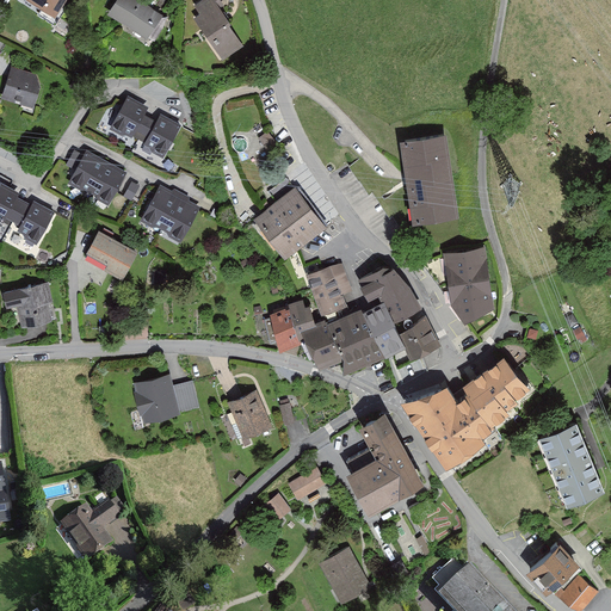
[(66,0),(26,0),(55,18),(66,0)]
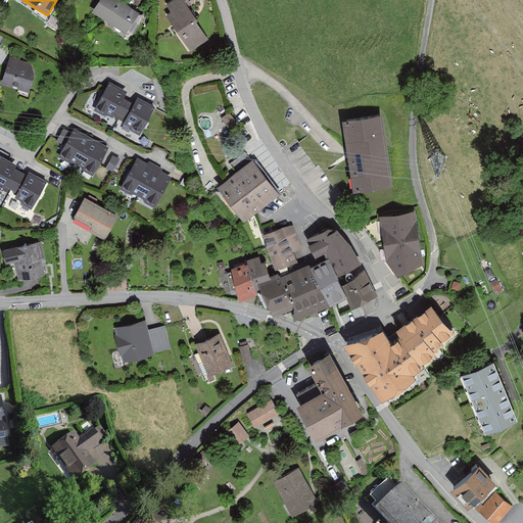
[(141,11),(122,0),(99,0),(93,12),(129,34),(141,11)]
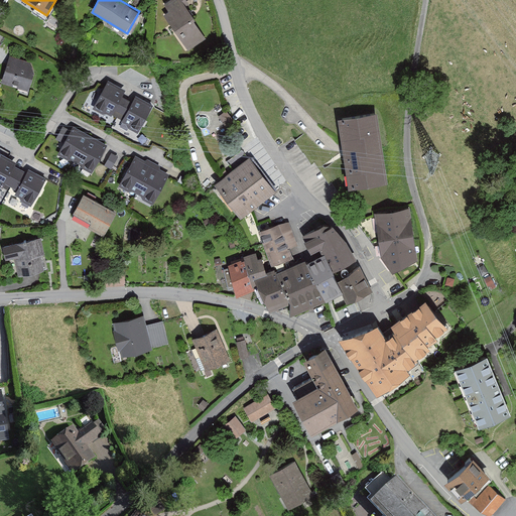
[(170,14),(165,18),(182,44),(186,42),(191,49),(208,38),(182,2),(185,0),(171,0),(164,5),(170,14)]
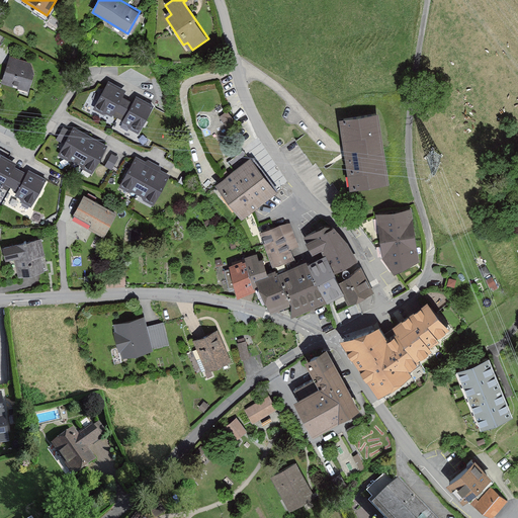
[(34,70),(6,63),(1,84),(29,91),(34,70)]
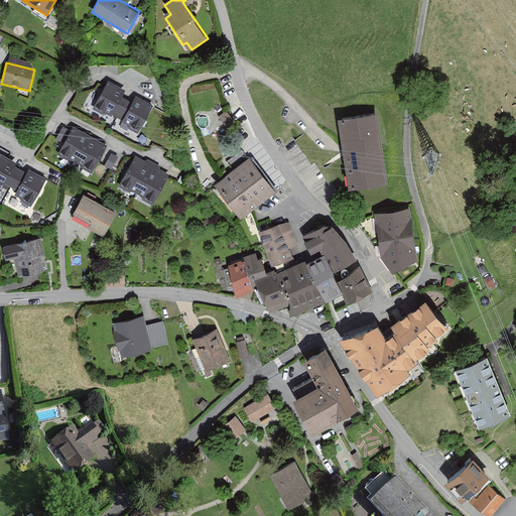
[(125,91),(109,82),(93,107),(110,117),(125,91)]
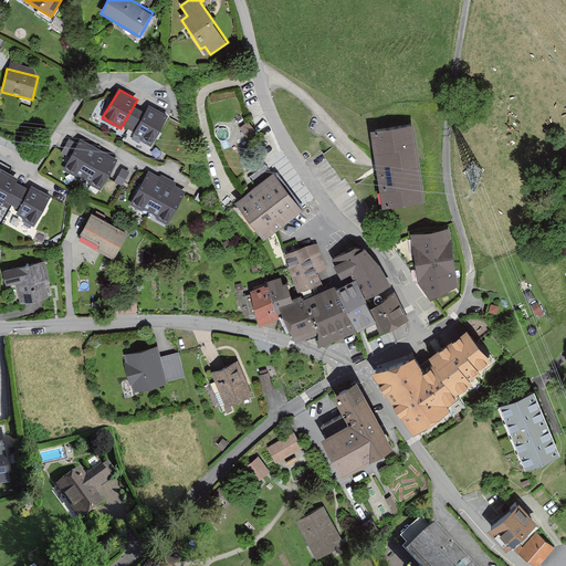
[(168,116),(149,106),(133,135),(152,145),(168,116)]
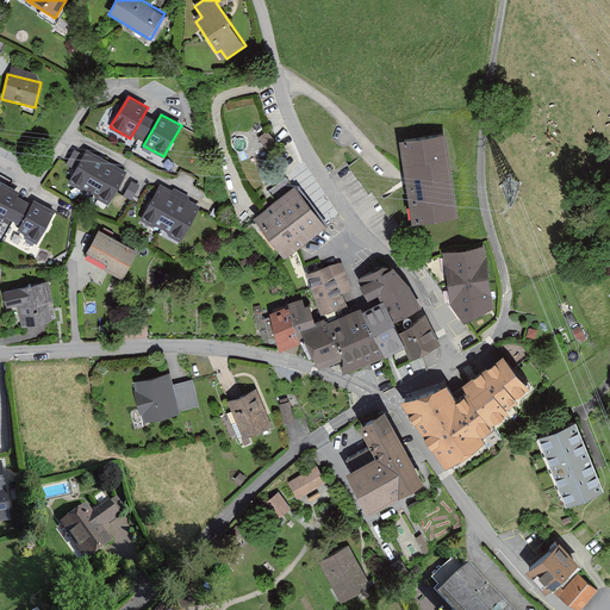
[(447,134),(399,139),(411,223),(459,217),(447,134)]
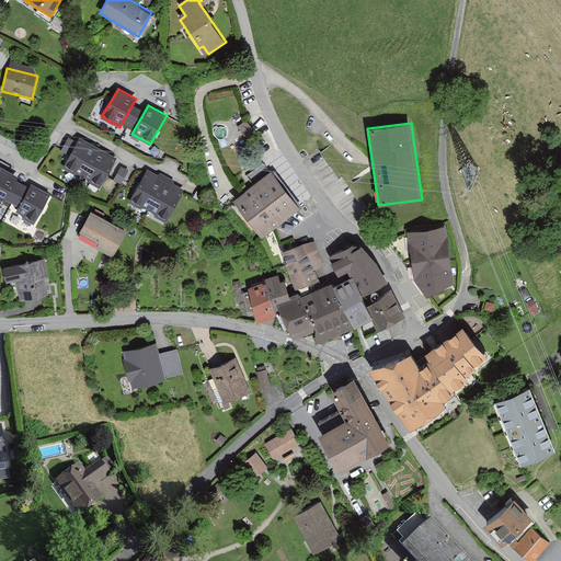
[(117,157),(80,136),(61,170),(99,191),(117,157)]
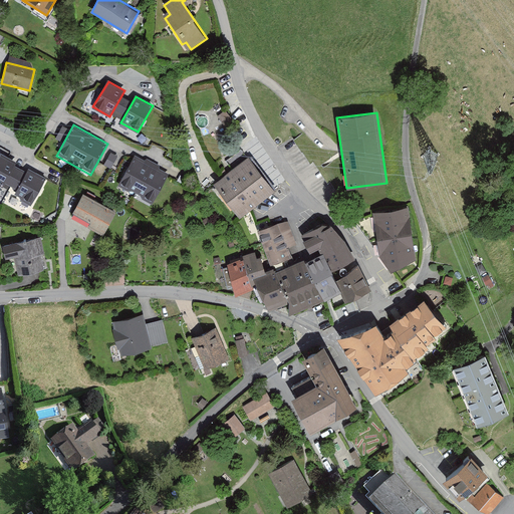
[(18,158),(0,148),(0,187),(2,189),(18,158)]
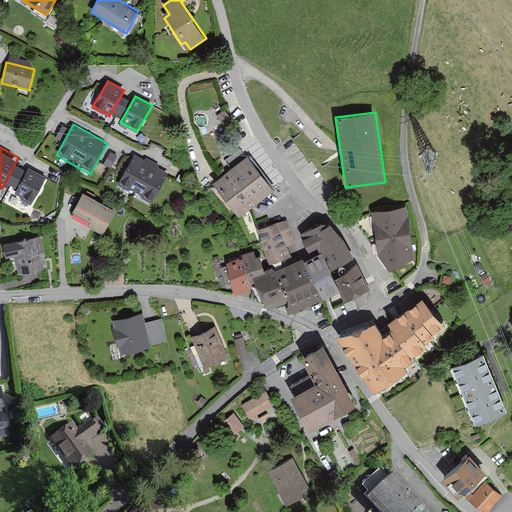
[(105,162),(112,165),(117,152),(109,149),(105,162)]
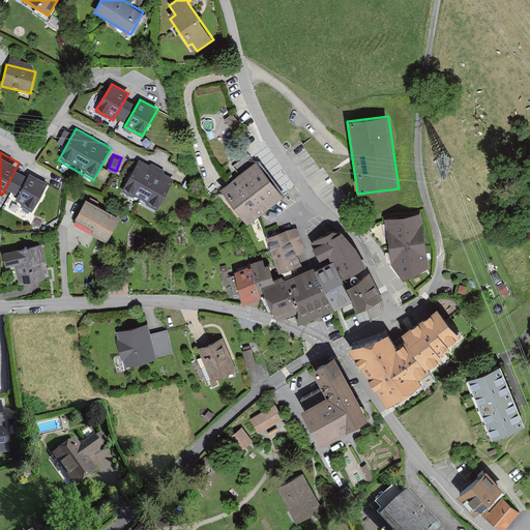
[(174,178),(139,159),(121,192),(156,210),(174,178)]
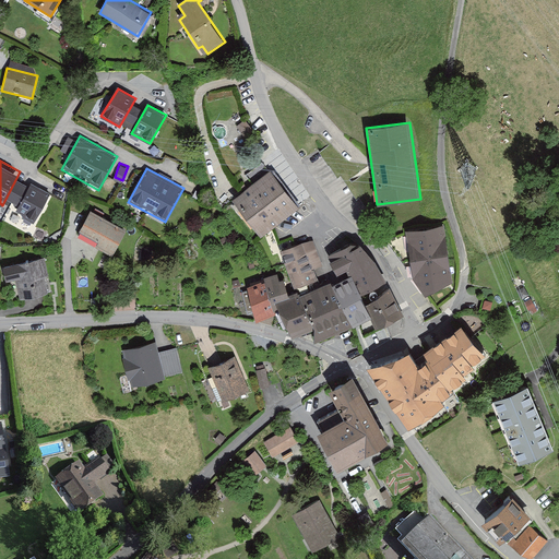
[(271,170),(233,200),(261,237),(299,209),(271,170)]
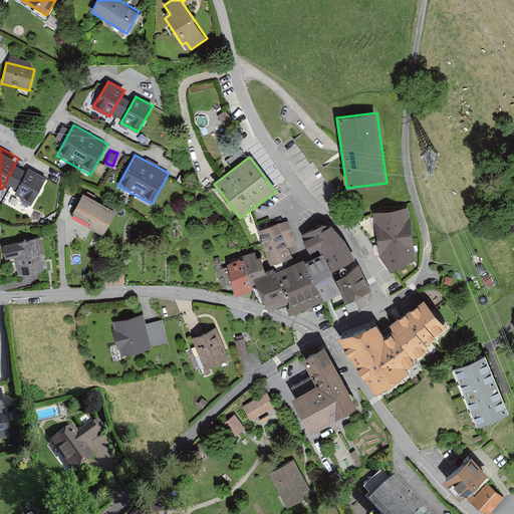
[(47,177),(28,167),(12,197),(30,207),(47,177)]
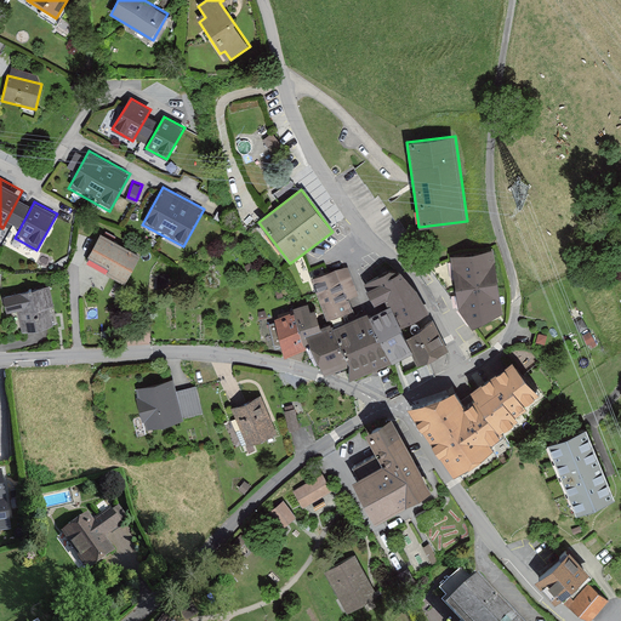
[(141,255),(101,234),(89,257),(108,268),(106,273),(126,284),(141,255)]
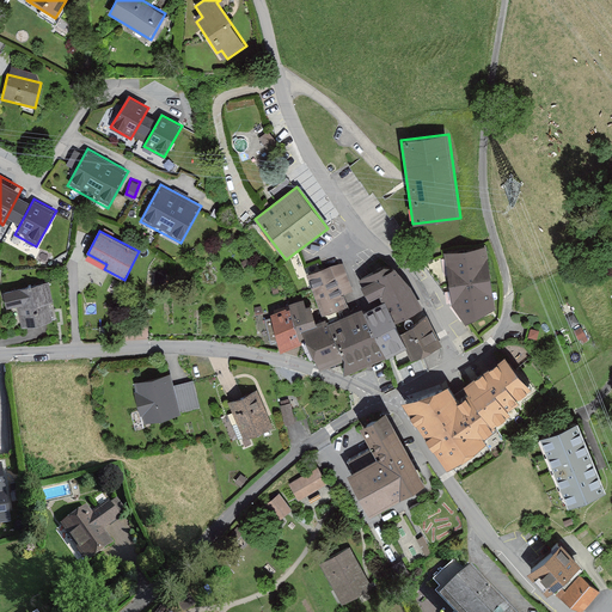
[(488,245),(446,252),(452,305),(465,319),(497,308),(488,245)]
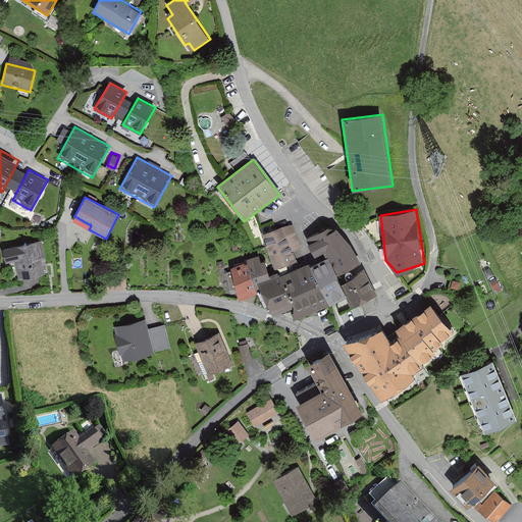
[(230,264),(231,268),(240,299),(259,293),(272,315),(293,307),(298,317),(346,295),(352,309),(379,297),(362,262),(351,244),(336,228),(327,226),(311,236),(314,241),(302,245),(294,224),(262,235),(277,273),(270,275),(265,261),(261,262),(259,256),(230,264)]
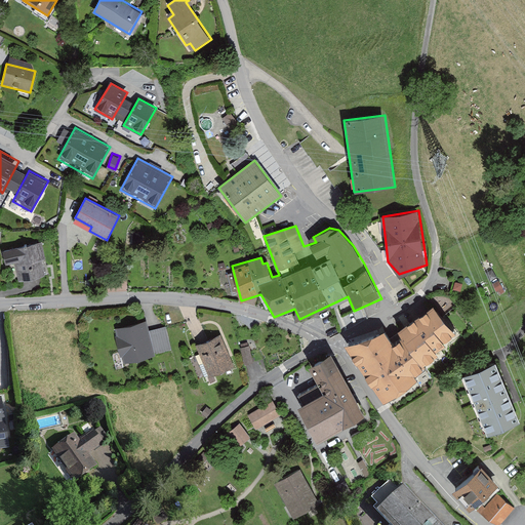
[(45,260),(42,242),(2,250),(5,266),(15,264),(18,281),(45,275),(42,260),(45,260)]
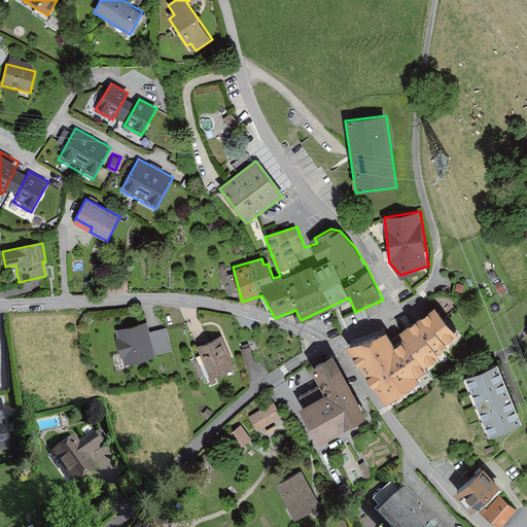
[(385,330),(345,346),(385,403),(419,379),(416,375),(425,370),(423,366),(440,356),(436,353),(447,347),(445,344),(456,335),(435,306),(399,330),(405,338),(394,344),(385,330)]
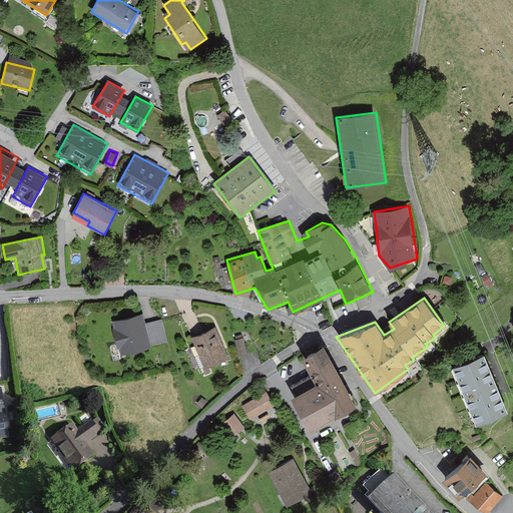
[(143,314),(113,321),(122,355),(152,347),(168,343),(162,319),(145,323),(143,314)]
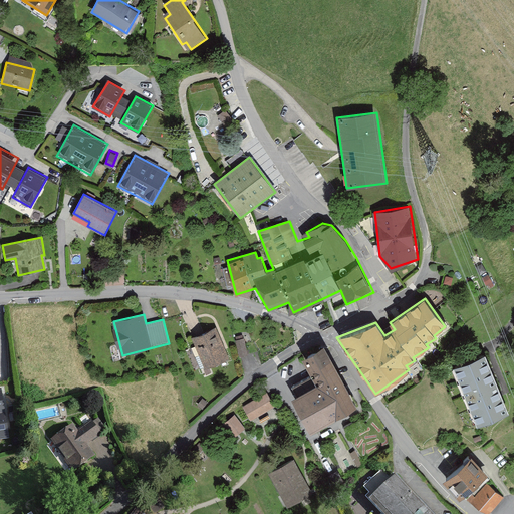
[(217,327),(192,337),(205,369),(230,359),(217,327)]
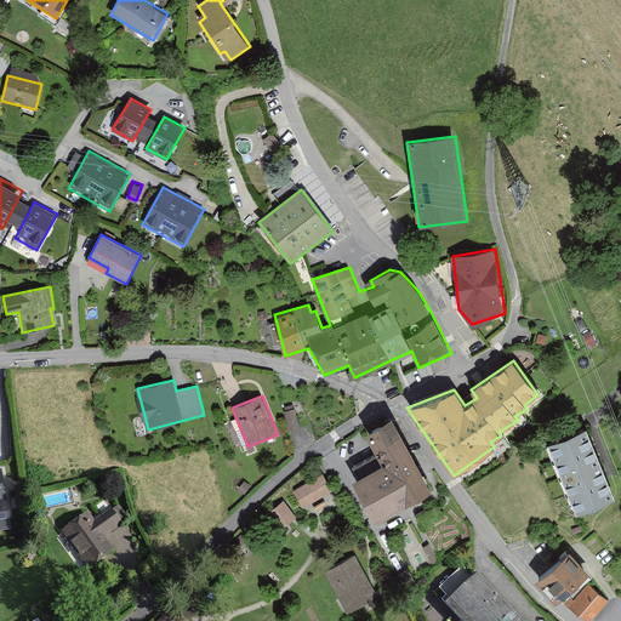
[(296,405),(285,406),(291,428),(301,426),(296,405)]
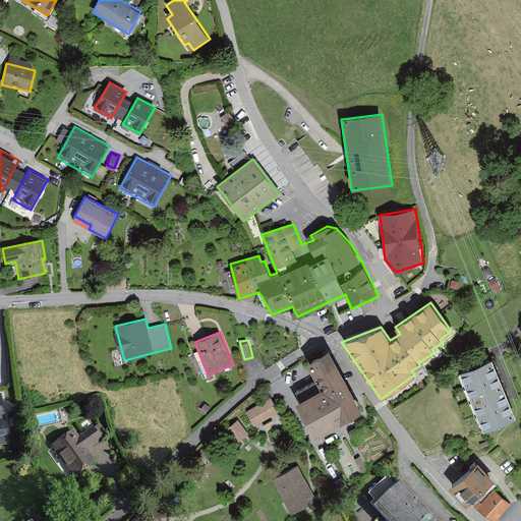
[(320,388),(294,402),(312,437),(360,411),(327,349),(304,361),(320,388)]
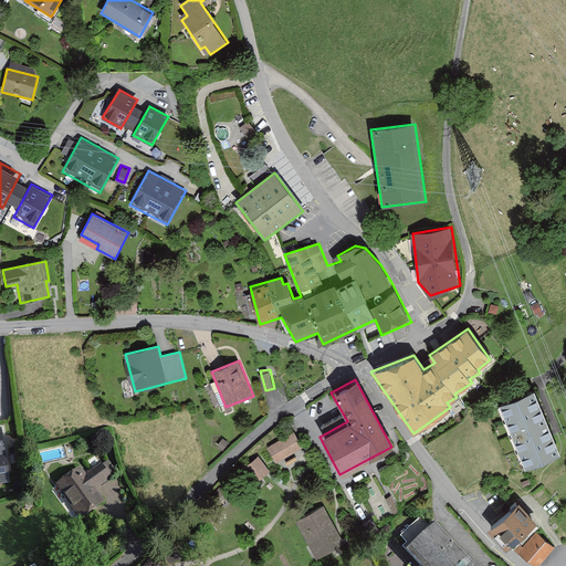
[(534,390),(499,405),(525,468),(559,453),(534,390)]
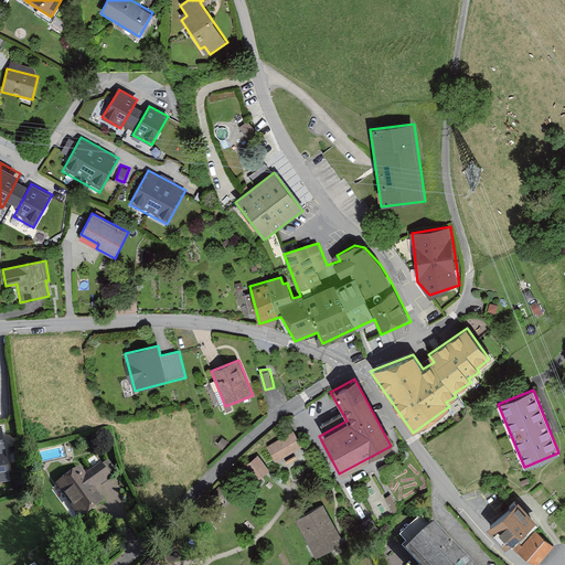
[(294,432),(267,447),(276,462),(302,447),(294,432)]
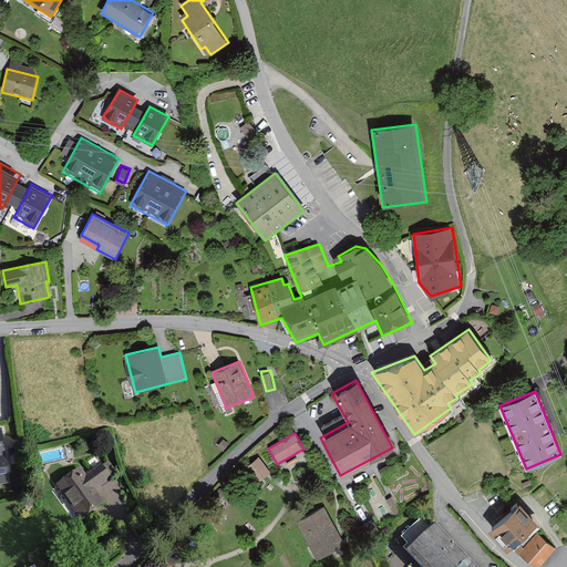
[(246,464),(257,480),(271,470),(259,454),(246,464)]
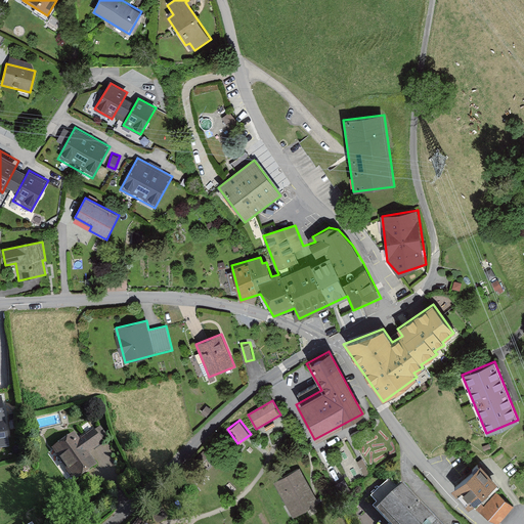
[(76,432),(52,449),(76,481),(98,464),(90,453),(105,443),(94,428),(80,438),(76,432)]
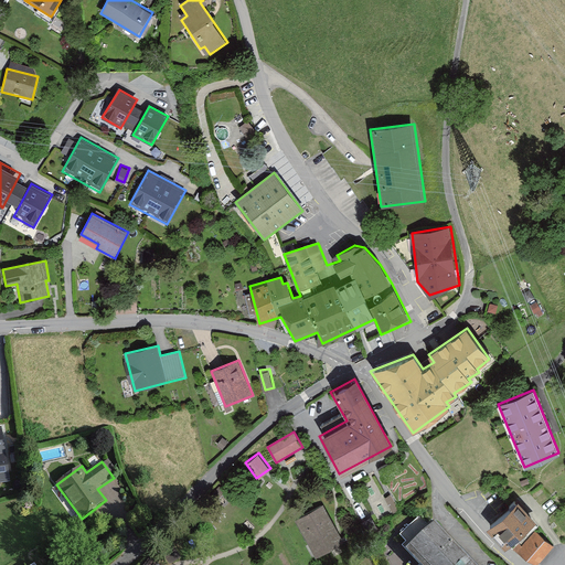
[(518,502),(488,529),(505,547),(534,521),(518,502)]
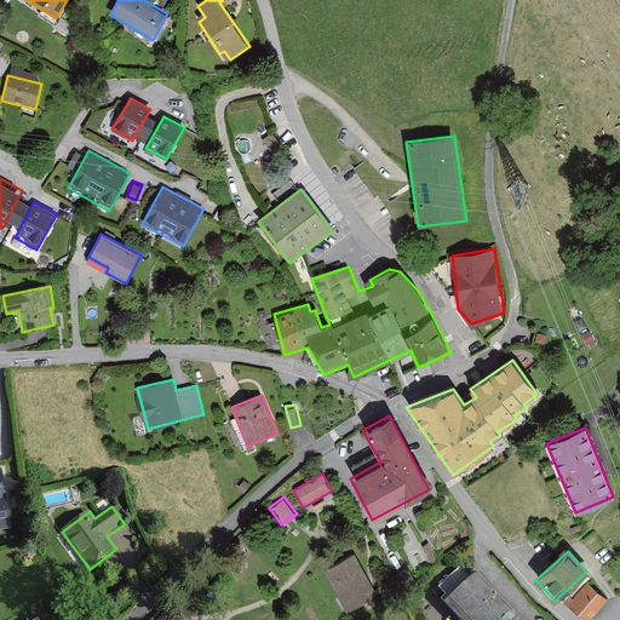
[(355,555),(325,570),(348,613),(378,596),(355,555)]
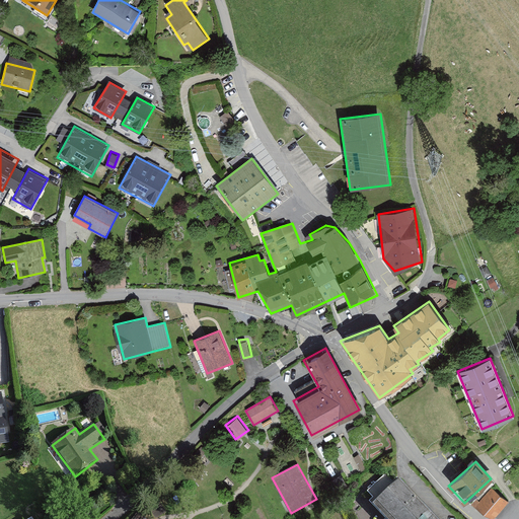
[(385,473),(368,491),(375,498),(391,480),(385,473)]
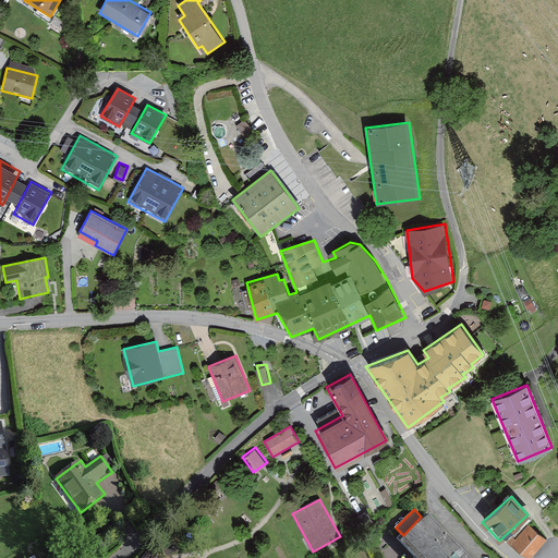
[(469,557),(429,518),(400,546),(412,557),(469,557)]
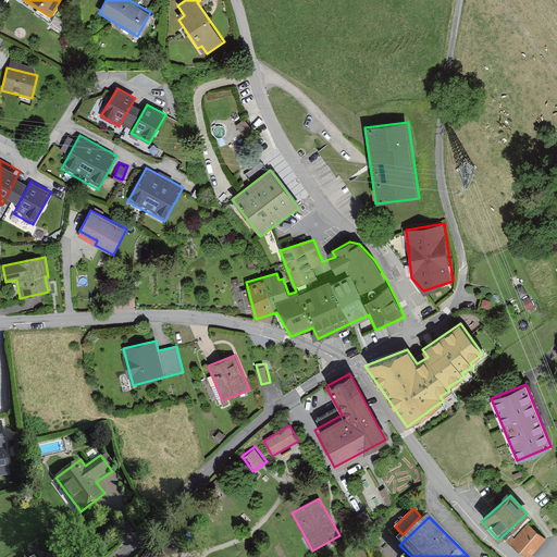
[(530,556),(546,539),(528,524),(509,544),(528,556),(530,556)]
